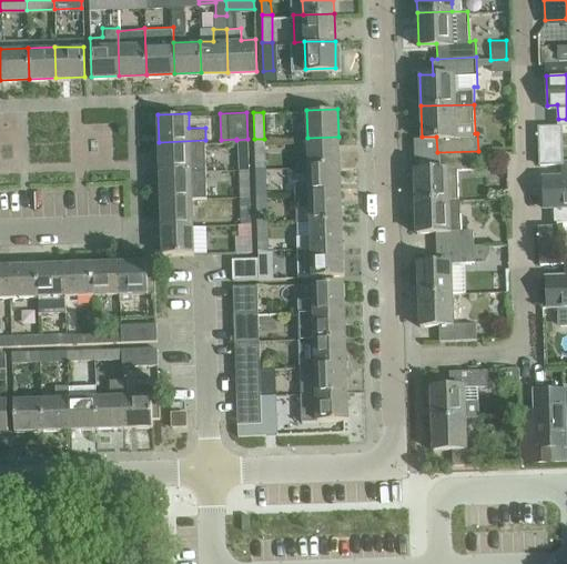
[(338,137),(307,138),(307,165),(338,164),(338,137)]
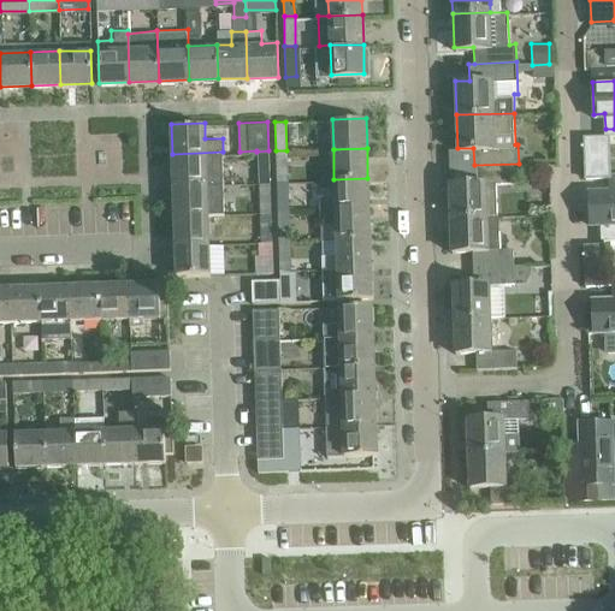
[(268,150),(256,152),(258,182),(270,181),(268,150)]
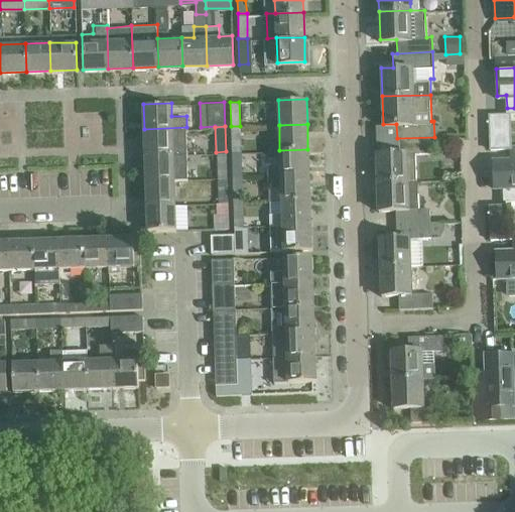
[(241,151),(240,126),(231,126),(232,151),(241,151)]
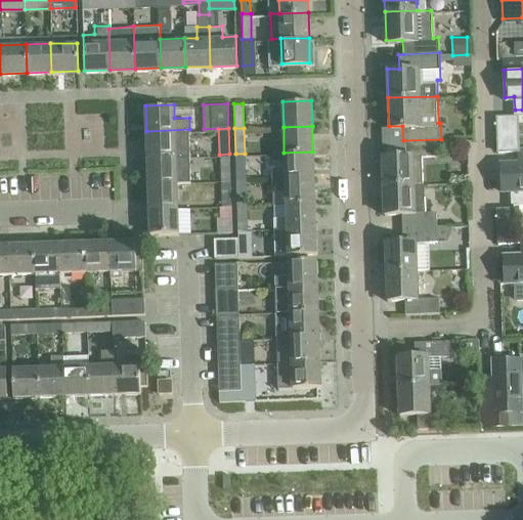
[(190,133),(189,129),(146,131),(147,157),(175,156),(175,133),(190,133)]
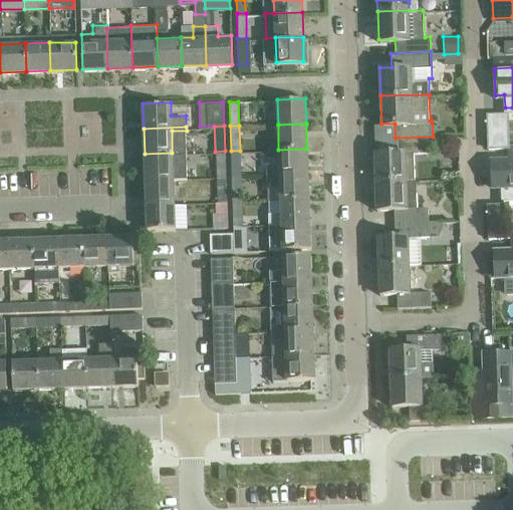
[(433,137),(396,138),(396,152),(374,153),(375,180),(415,179),(414,151),(433,150),(433,137)]
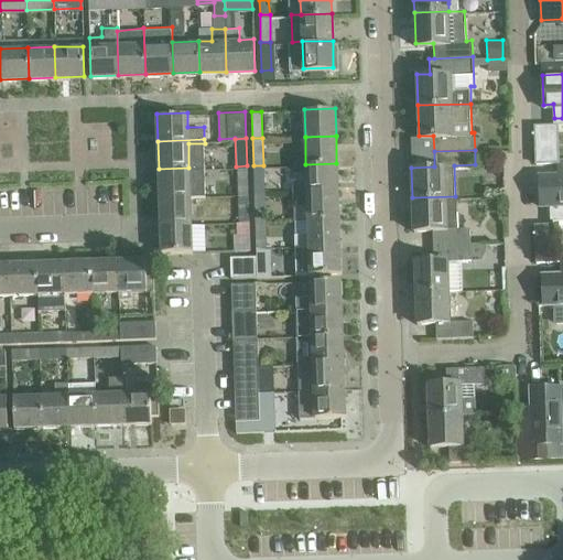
[(336,163),(305,164),(306,178),(292,178),(292,191),(306,191),(337,190),(336,163)]
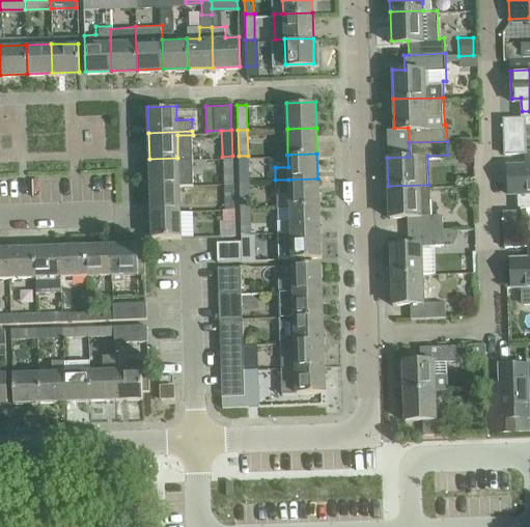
[(232,156),(222,157),(223,182),(232,181),(232,156)]
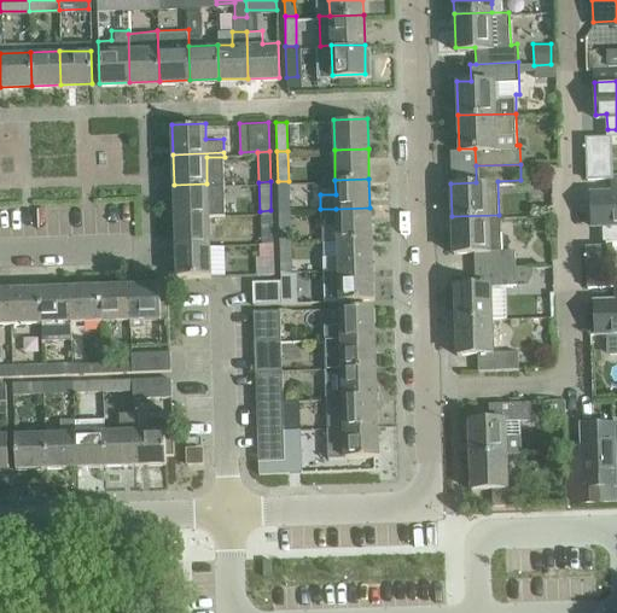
[(290,210),(289,181),(278,181),(279,210),(290,210)]
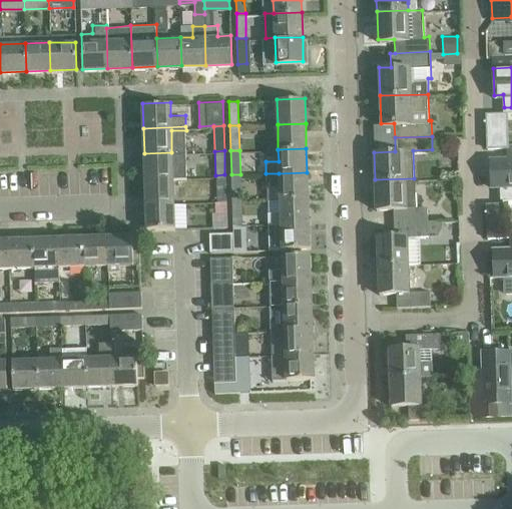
[(185,151),(171,152),(144,153),(144,177),(172,176),(185,176),(185,151)]
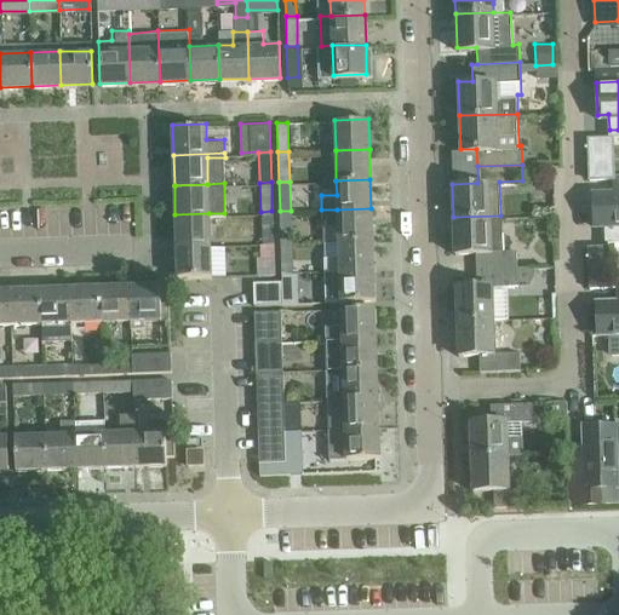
[(618,190),(592,191),(594,223),(606,223),(606,230),(606,239),(618,237),(618,190)]
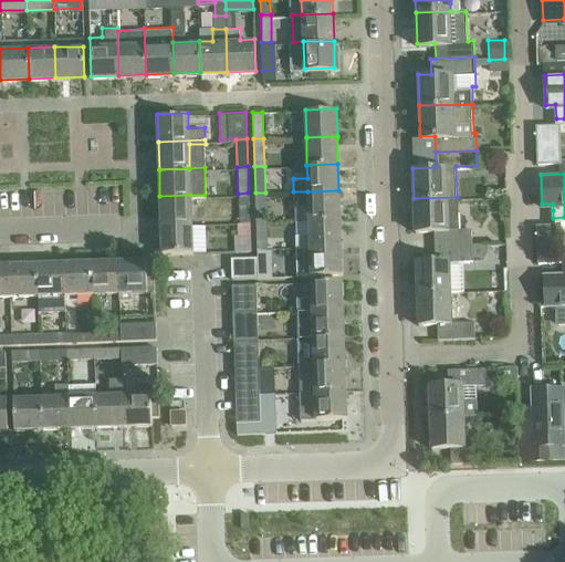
[(339,218),(338,190),(307,191),(293,191),(293,219),(309,218),(339,218)]
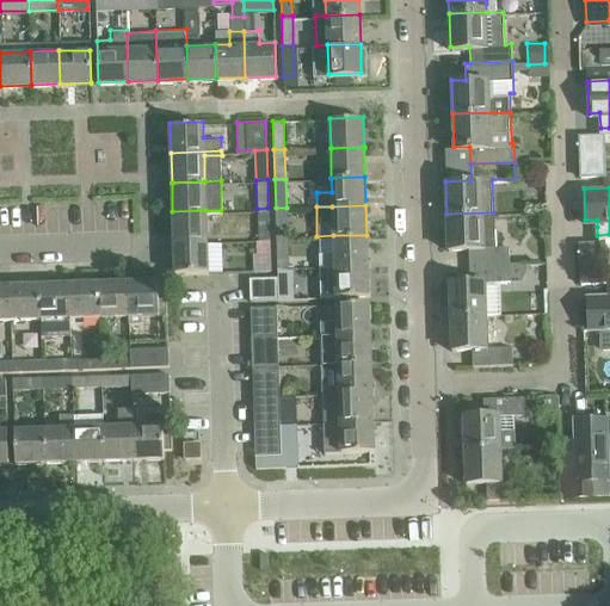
[(267,208),(257,209),(257,237),(269,237),(267,208)]
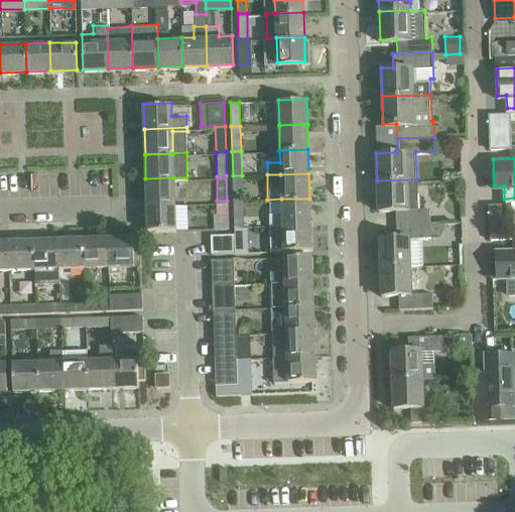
[(242,175),(233,175),(233,201),(242,201),(242,175)]
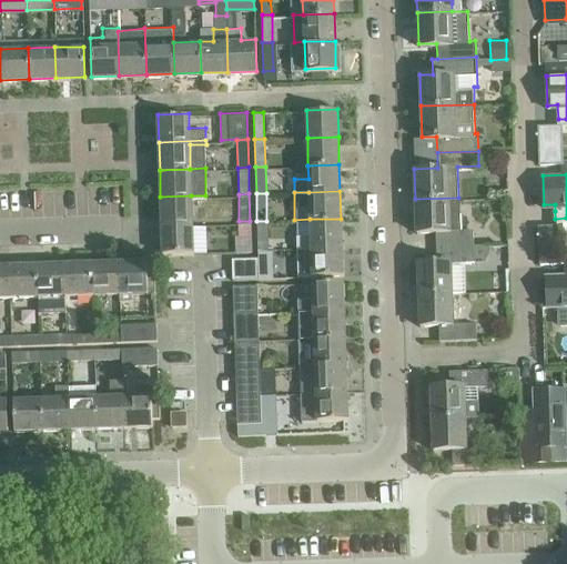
[(192,223),(191,195),(160,197),(161,223),(192,223)]
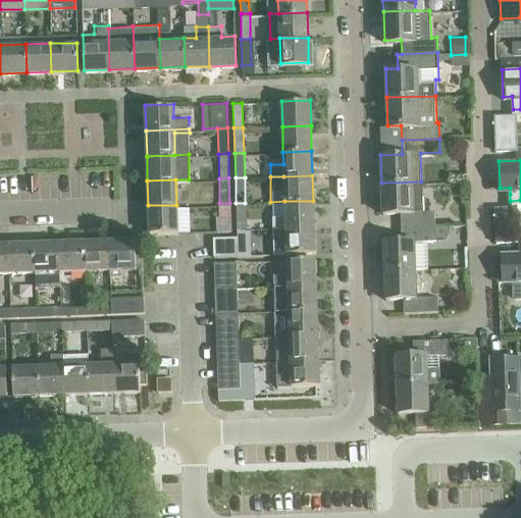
[(422,209),(421,182),(381,183),(382,212),(400,211),(401,225),(434,224),(434,209),(422,209)]
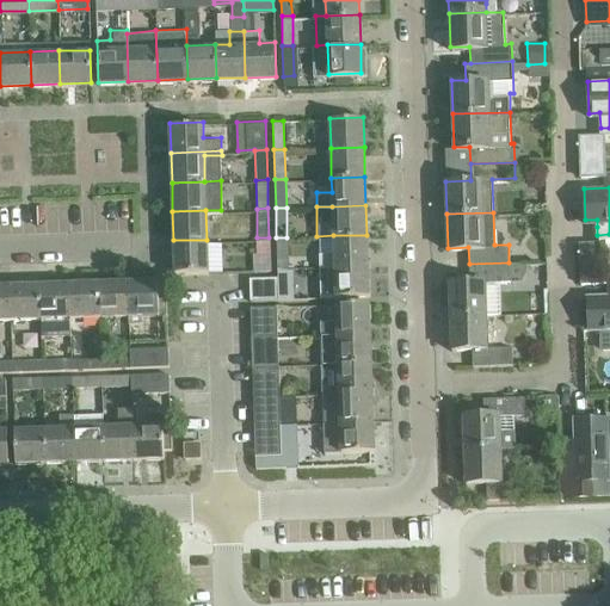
[(367,235),(333,235),(333,252),(319,253),(319,266),(368,264),(367,235)]
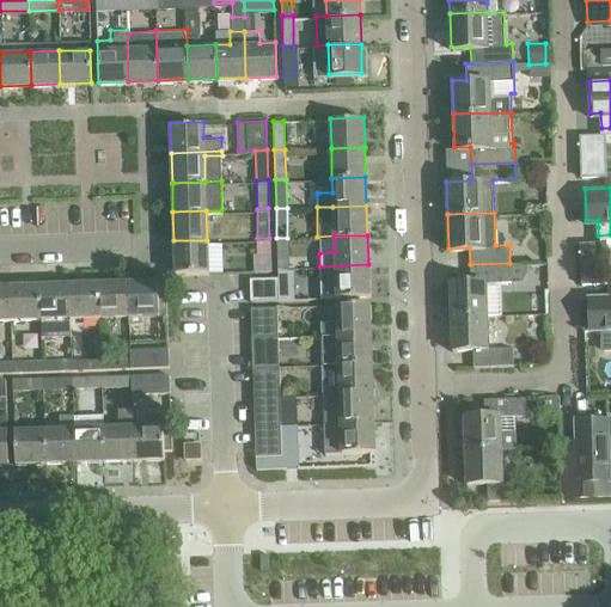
[(269,238),(257,238),(257,239),(242,239),(242,251),(252,251),(252,269),(270,268),(269,238)]
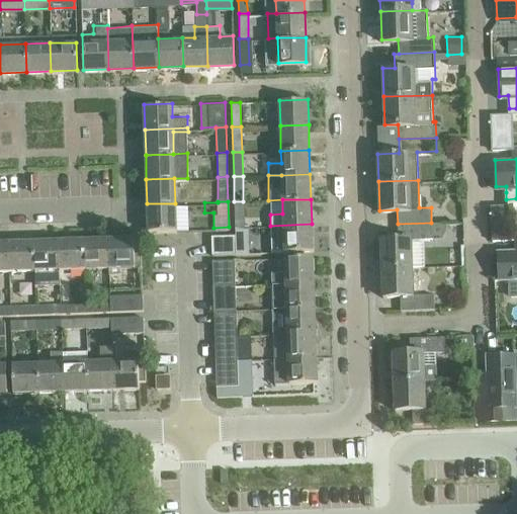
[(244,227),(243,201),(234,201),(235,227),(244,227)]
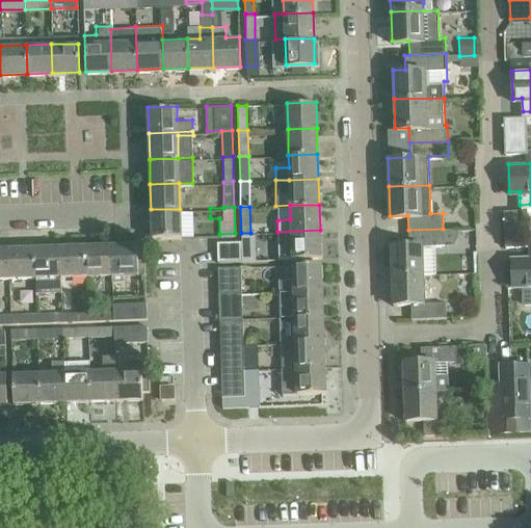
[(181,235),(180,209),(151,209),(152,236),(181,235)]
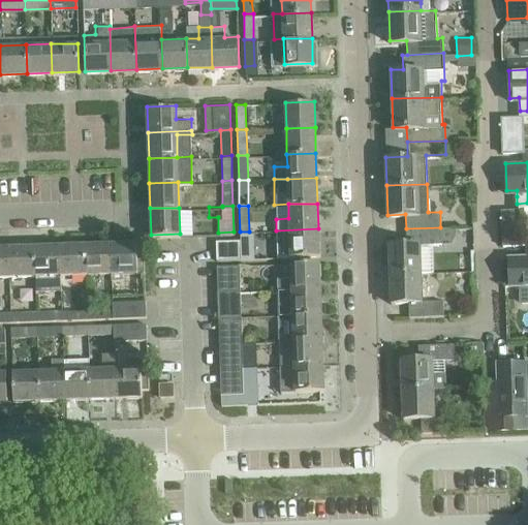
[(501,208),(502,232),(520,230),(519,208),(501,208)]
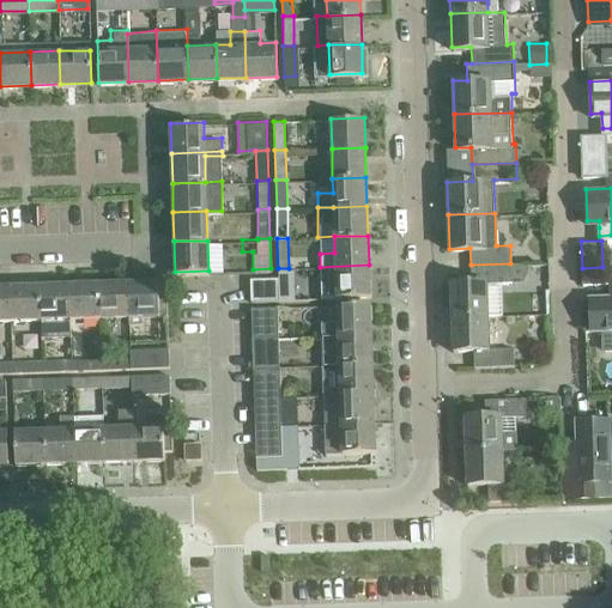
[(510,263),(471,265),(471,281),(450,283),(452,316),(488,315),(486,281),(511,280),(510,263)]
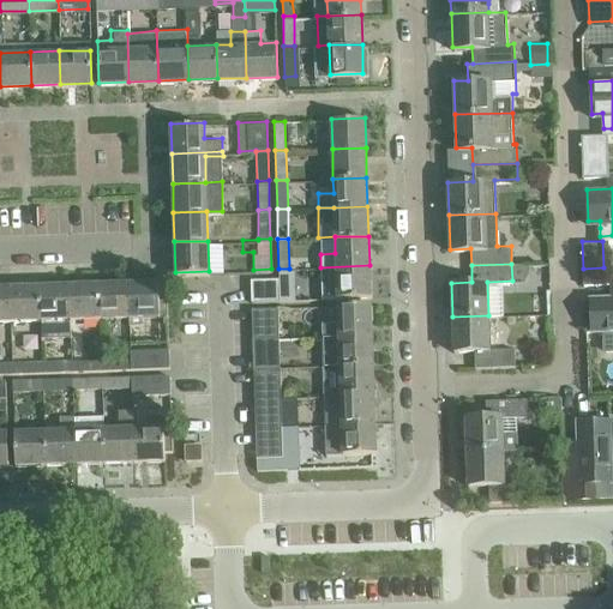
[(371,295),(370,265),(320,267),(322,297),(371,295)]
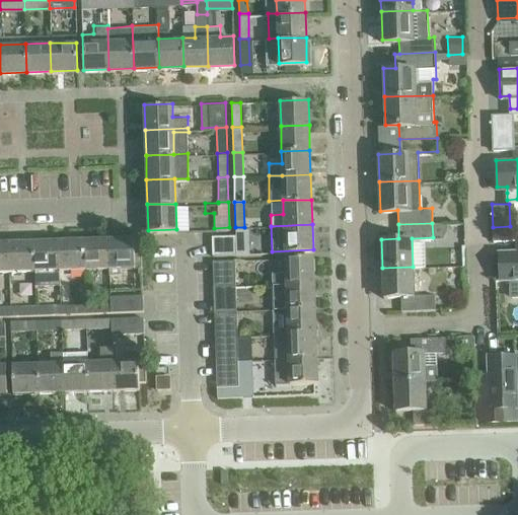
[(229,252),(229,234),(211,234),(212,253),(229,252)]
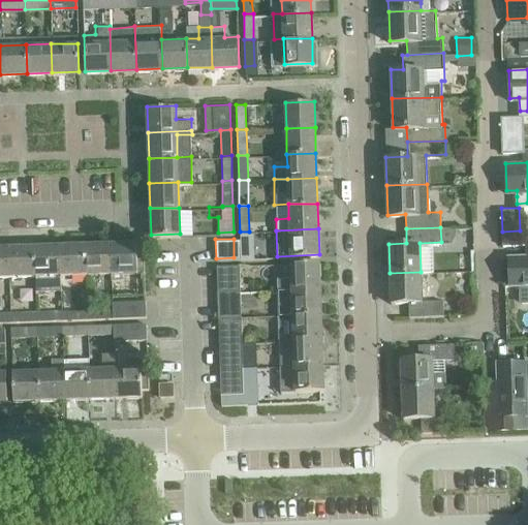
[(136,242),(110,243),(111,272),(112,279),(123,278),(122,271),(144,270),(143,251),(136,251),(136,242)]
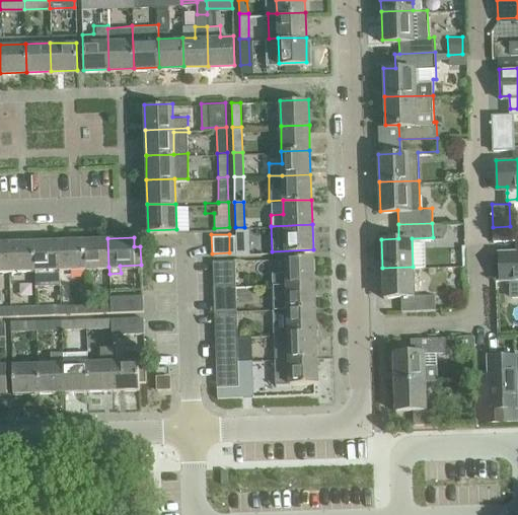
[(83,268),(82,238),(58,239),(59,268),(83,268)]
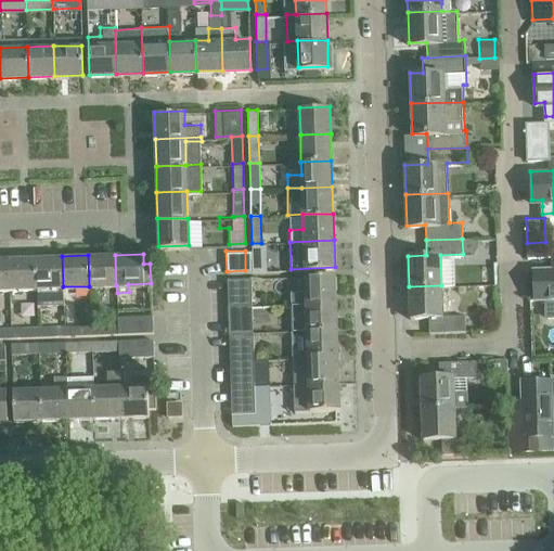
[(115,255),(88,255),(89,286),(116,285),(115,255)]
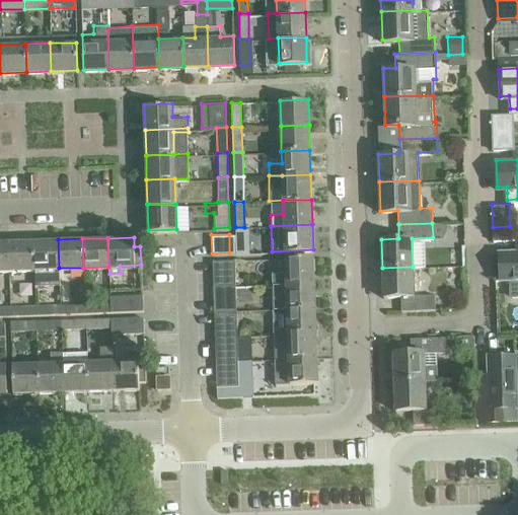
[(59,268),(58,239),(33,240),(34,269),(34,282),(60,282),(59,268)]
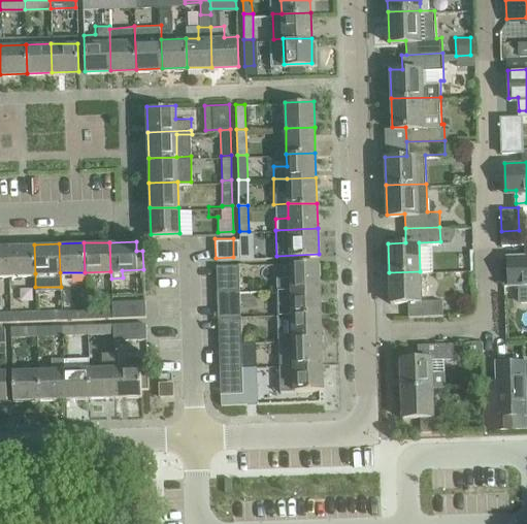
[(35,273),(34,244),(8,246),(9,273),(35,273)]
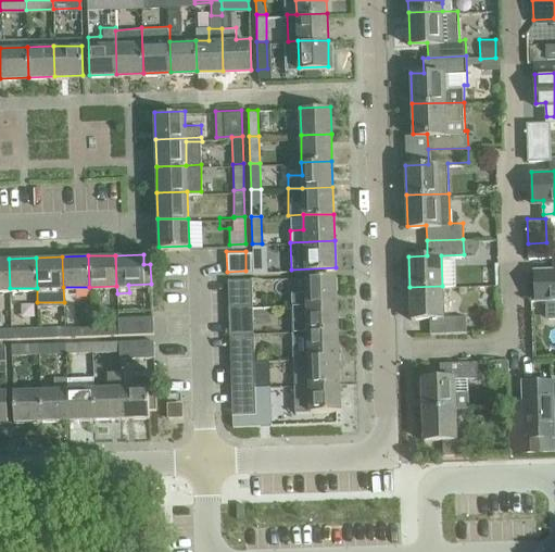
[(0,288),(10,288),(9,259),(0,259),(0,288)]
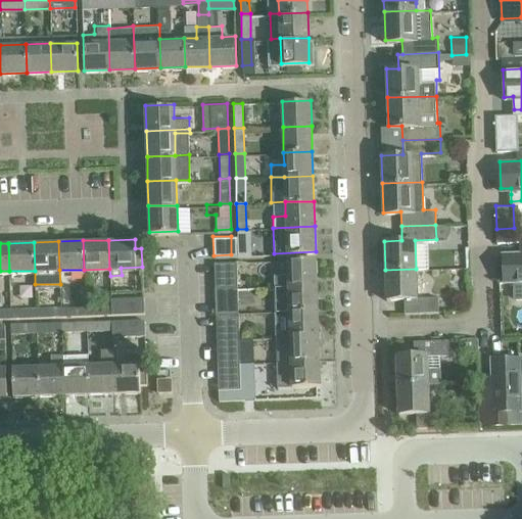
[(521,252),(503,253),(504,280),(514,280),(515,296),(521,296),(521,252)]
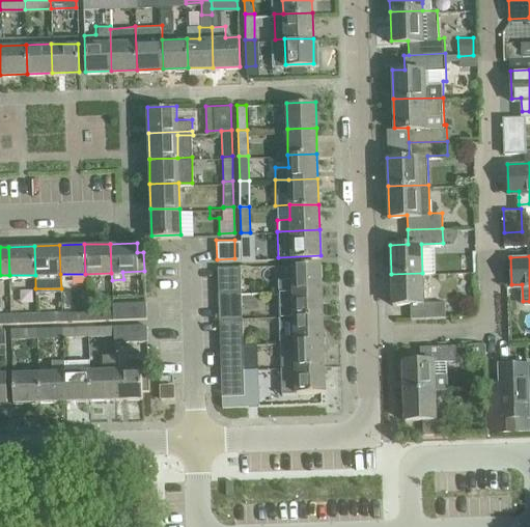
[(279,289),(322,288),(321,261),(291,262),(291,277),(278,277),(279,289)]
